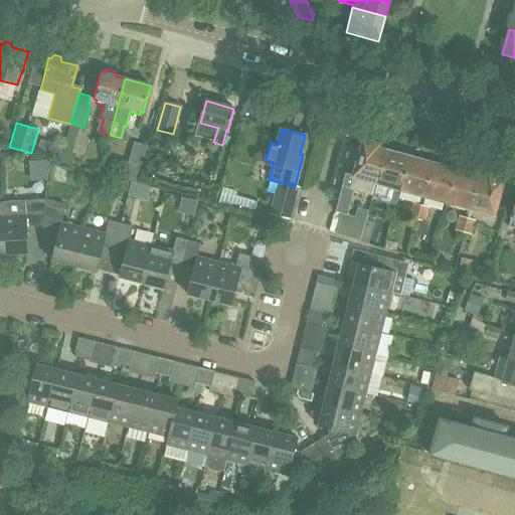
[(36,152),(59,158),(62,147),(40,140),(36,152)]
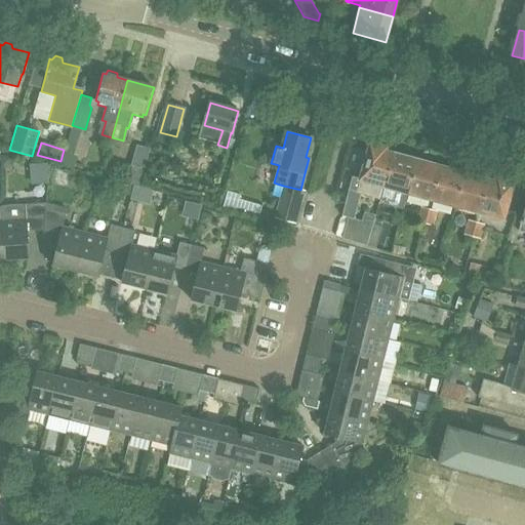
[(360,179),(360,180),(361,180),(359,188),(374,192),(376,185),(385,187),(394,152),(386,150),(386,147),(370,143),(360,179)]
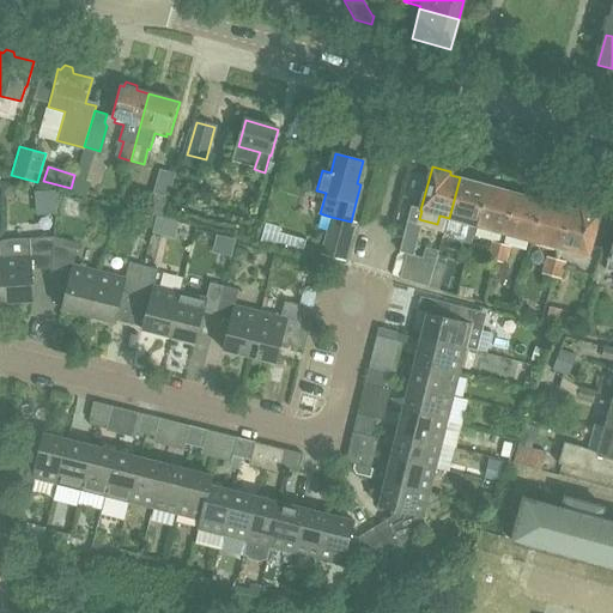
[(169,196),(176,173),(161,168),(153,193),(169,196)]
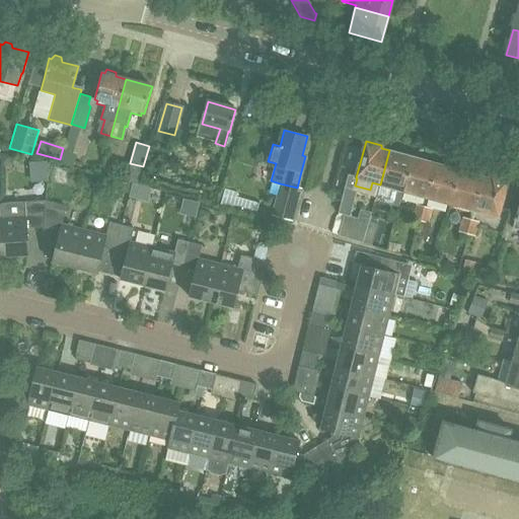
[(389,150),(380,184),(404,192),(415,154),(403,151),(398,153),(389,150)]
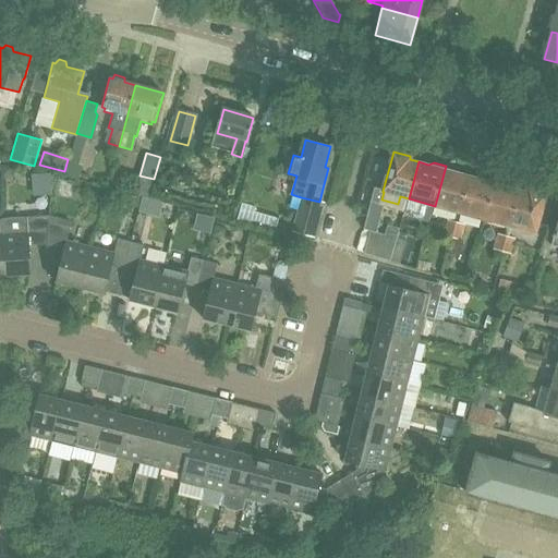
[(0,164),(0,176),(7,176),(11,171),(11,164),(0,164)]
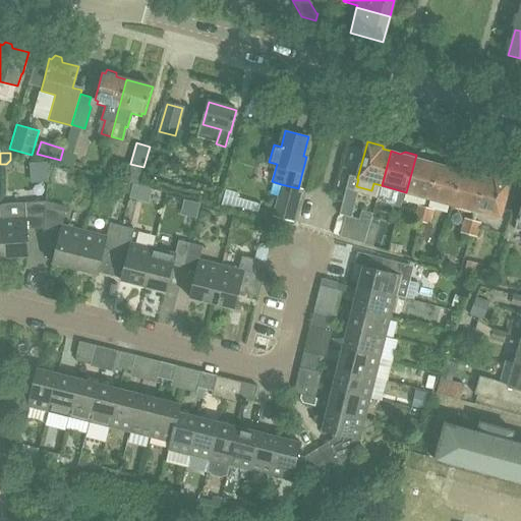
[(75,158),(63,155),(60,164),(73,167),(75,158)]
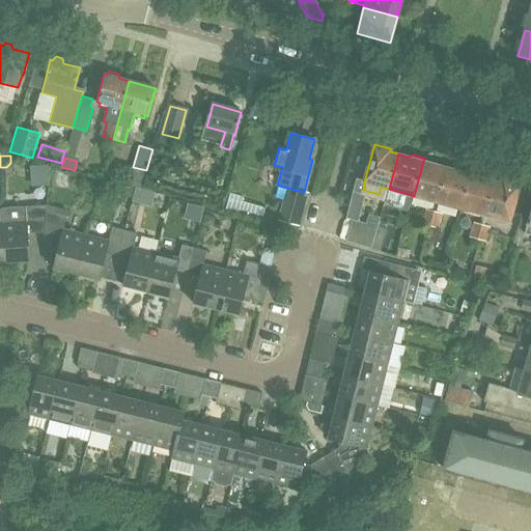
[(424,158),(414,196),(438,202),(447,167),(437,165),(435,161),(424,158)]
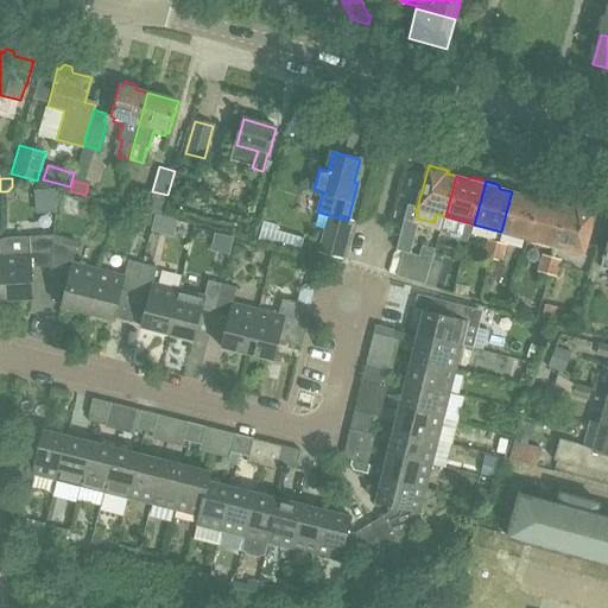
[(512,191),(501,232),(529,239),(540,196),(529,192),(524,195),(512,191)]
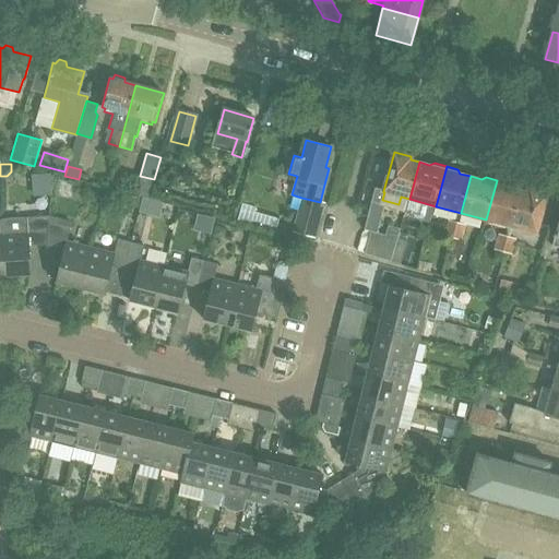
[(497,180),(486,219),(511,226),(521,190),(512,188),(510,183),(497,180)]
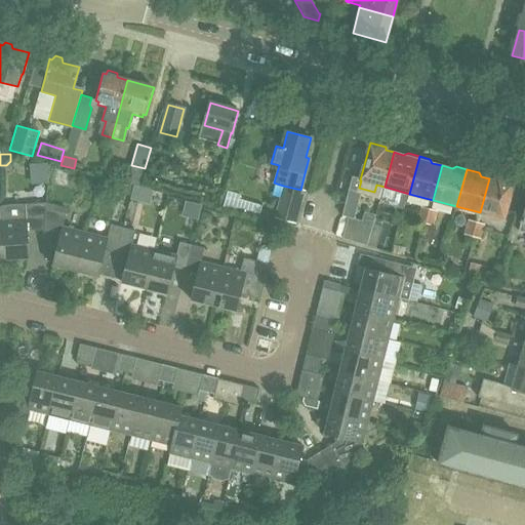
[(161,182),(175,184),(176,176),(163,173),(161,182)]
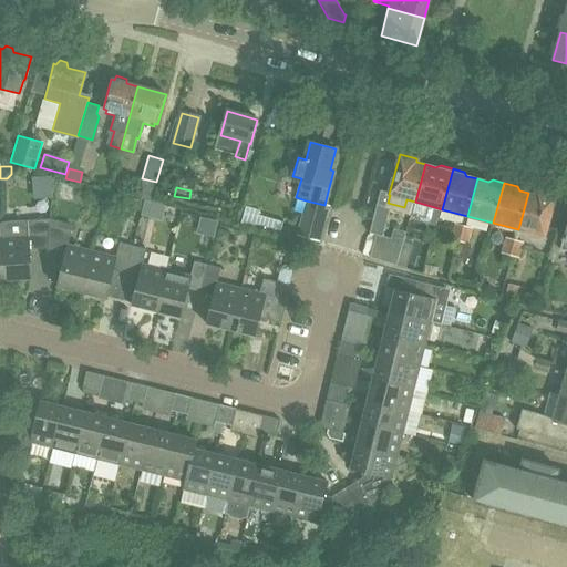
[(389,195),(389,194),(380,191),(377,205),(385,207),(389,195)]
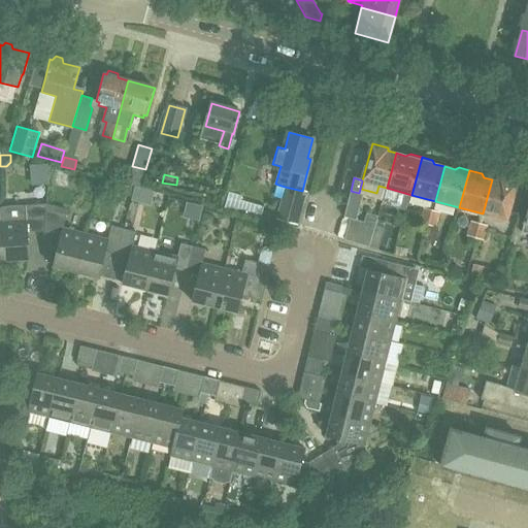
[(492,179),(483,213),(507,221),(518,183),(502,178),(501,183),(492,179)]
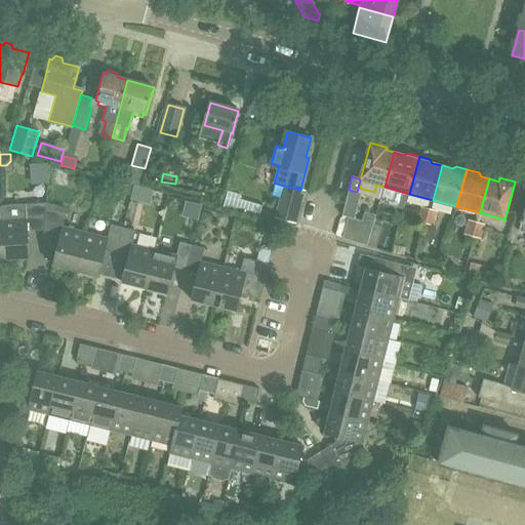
[(130,194),(132,185),(122,182),(119,192),(130,194)]
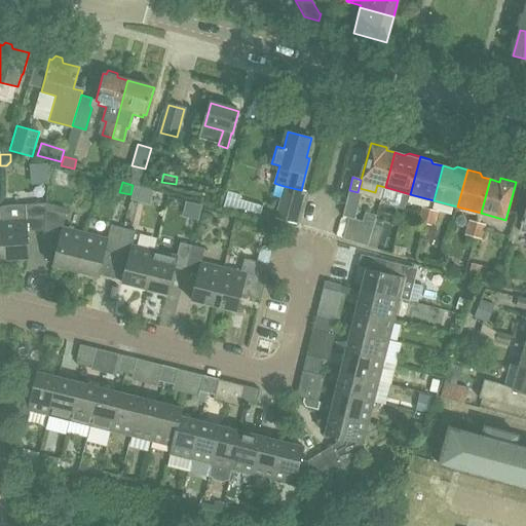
[(44,204),(0,208),(4,261),(27,260),(25,232),(42,231),(44,204)]
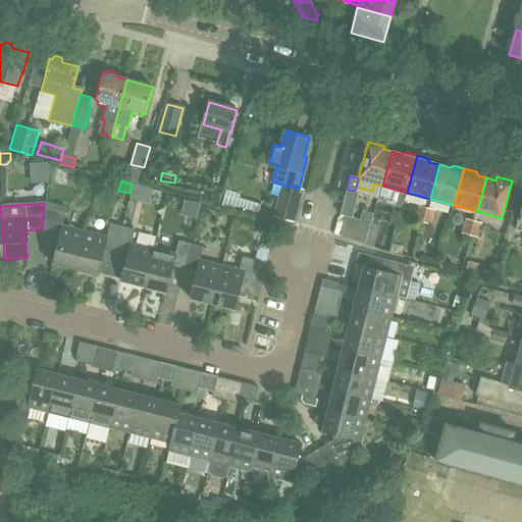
[(44,203),(42,229),(43,229),(42,235),(58,238),(51,265),(73,270),(83,232),(61,227),(64,213),(44,208),(44,203)]
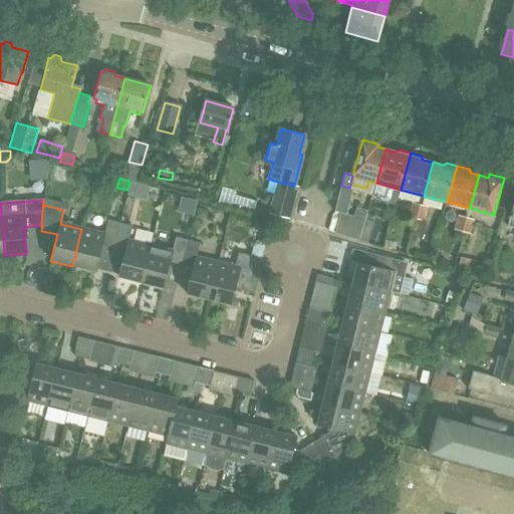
[(408,216),(418,219),(422,204),(412,201),(408,216)]
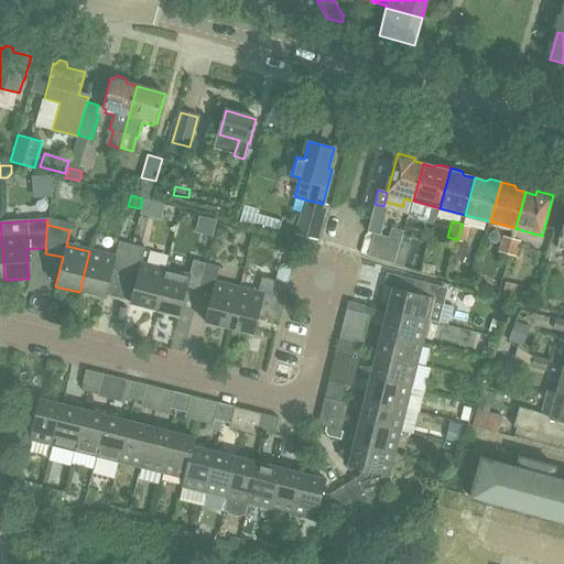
[(463,224),(458,240),(466,242),(470,227),(463,224)]
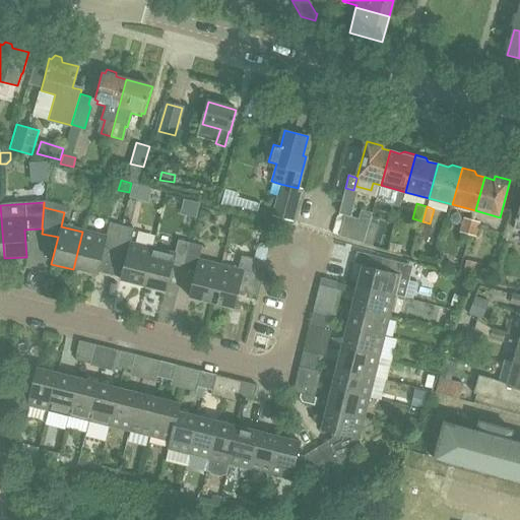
[(339,236),(367,244),(372,221),(370,221),(372,212),(362,209),(359,218),(345,214),(339,236)]
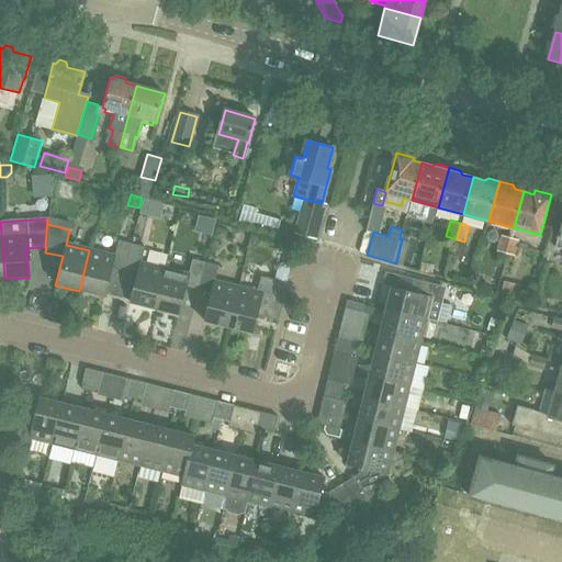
[(216,227),(214,238),(221,239),(226,236),(228,229),(216,227)]
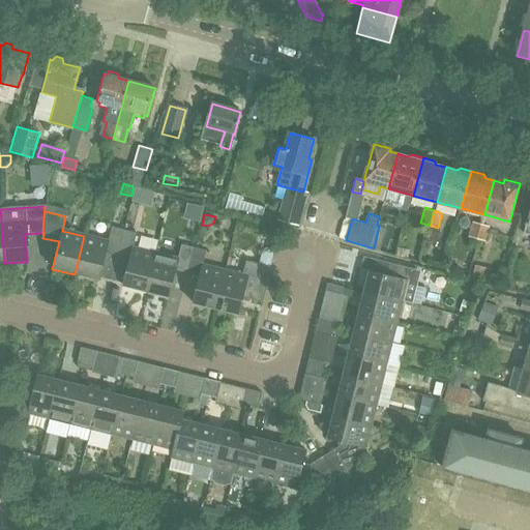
[(468,236),(478,239),(482,224),(472,222),(468,236)]
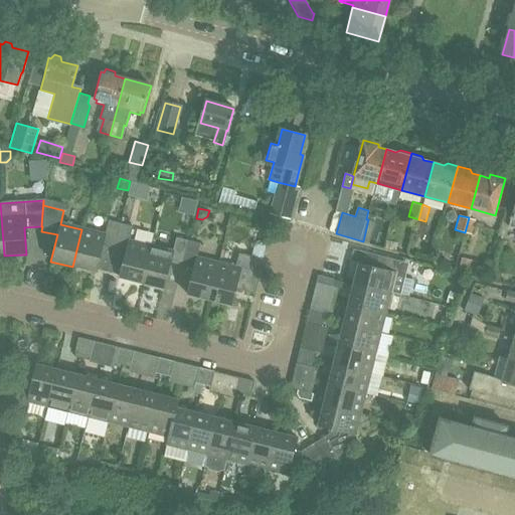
[(469,217),(465,232),(472,234),(476,219),(469,217)]
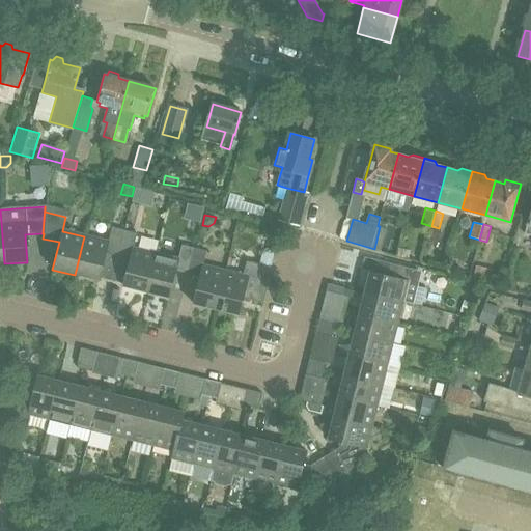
[(380,226),(374,249),(381,250),(387,228),(380,226)]
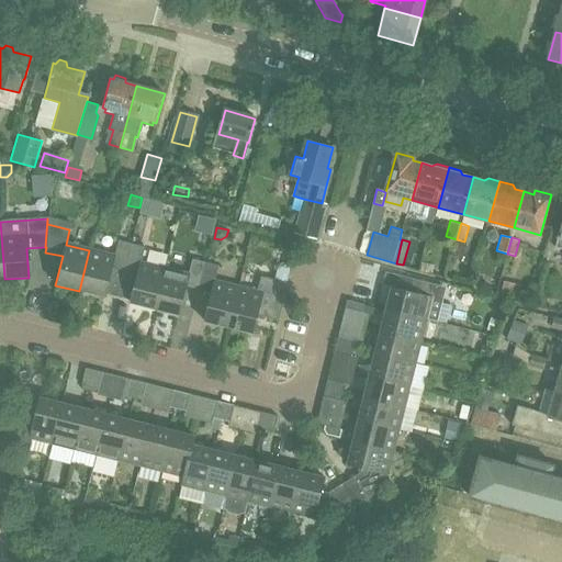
[(89,250),(79,291),(103,298),(111,269),(123,272),(130,245),(116,242),(112,256),(89,250)]
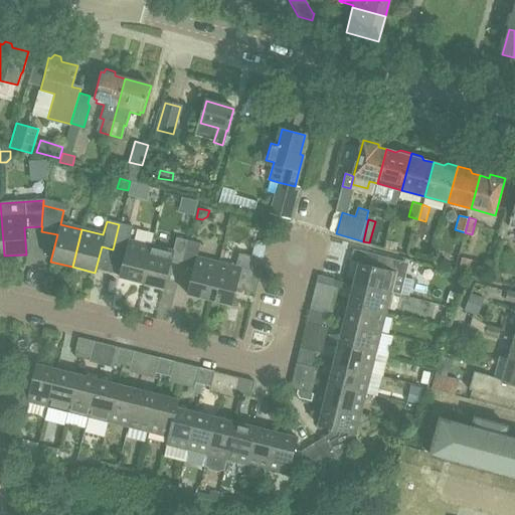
[(119,224),(113,249),(125,252),(119,278),(141,284),(150,245),(129,240),(132,227),(119,224)]
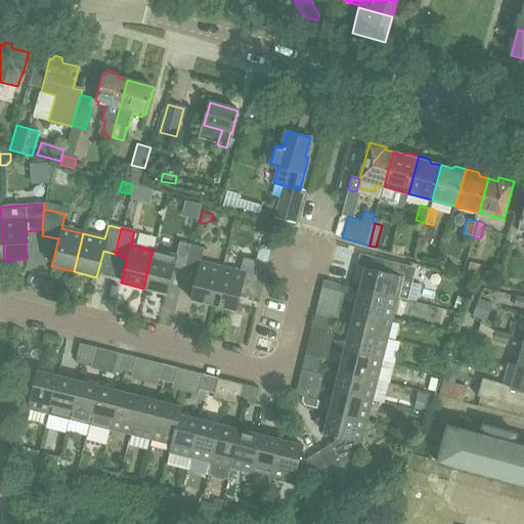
[(153,250),(143,289),(165,294),(171,269),(183,272),(190,245),(178,242),(175,256),(153,250)]
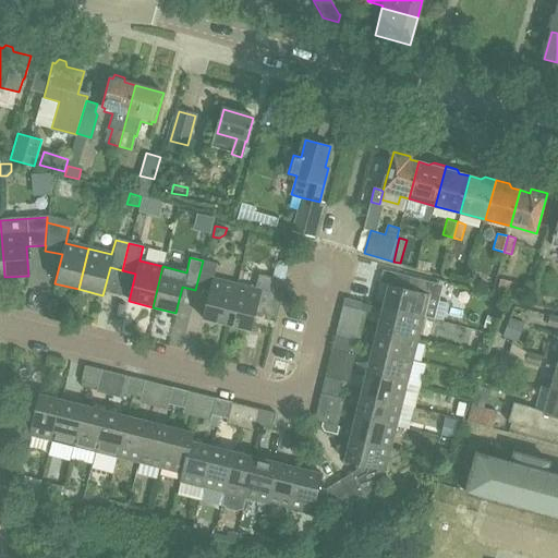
[(195,290),(208,293),(202,319),(225,325),(235,284),(213,279),(216,264),(203,261),(195,290)]
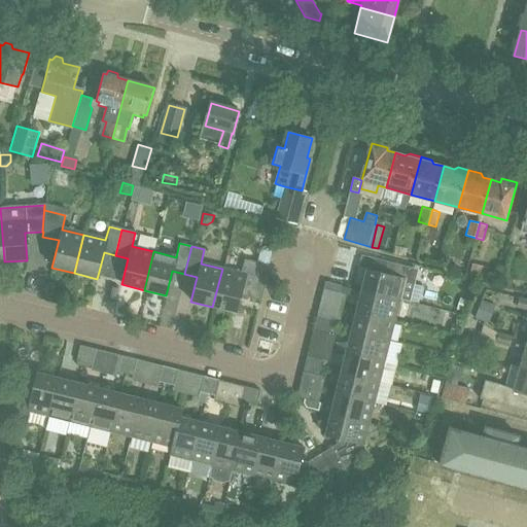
[(260,249),(257,261),(269,265),(272,252),(260,249)]
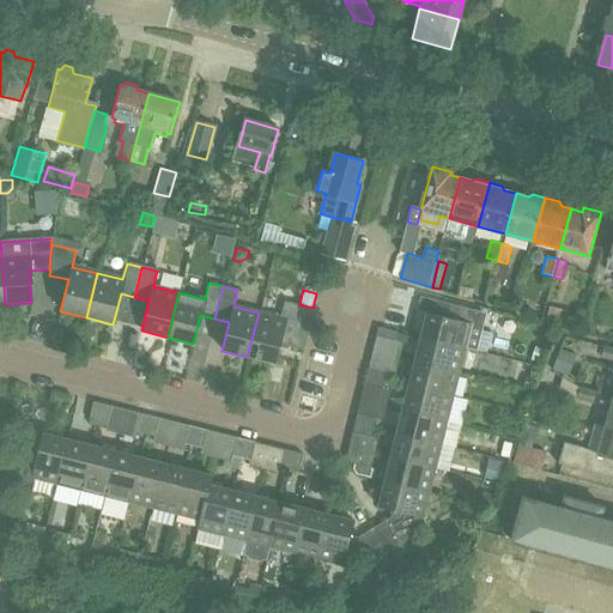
[(259,313),(247,357),(274,363),(279,344),(302,350),(313,308),(299,304),(283,301),(279,317),(259,313)]
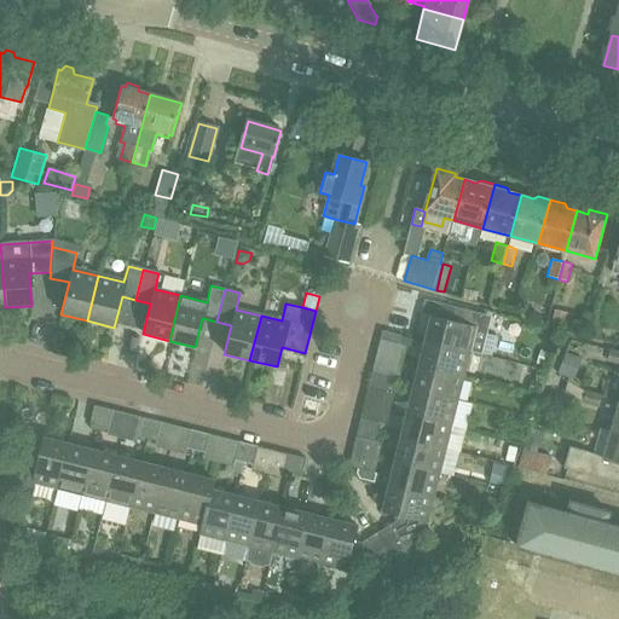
[(432,316),(426,341),(470,352),(470,350),(481,353),(491,316),(456,307),(452,320),(432,316)]
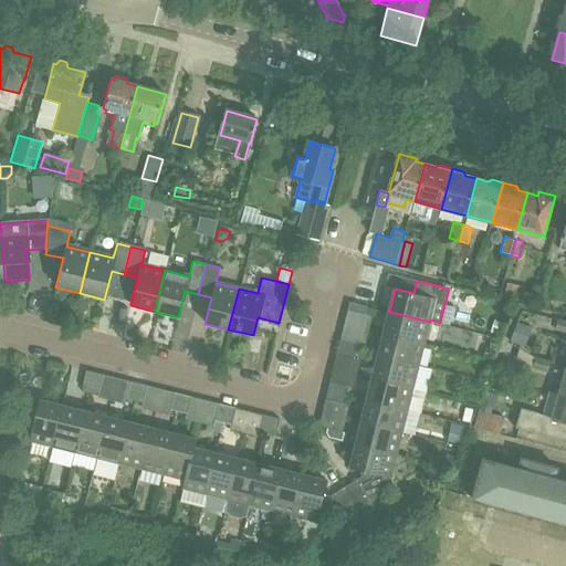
[(524,285),(507,281),(504,295),(520,300),(524,285)]
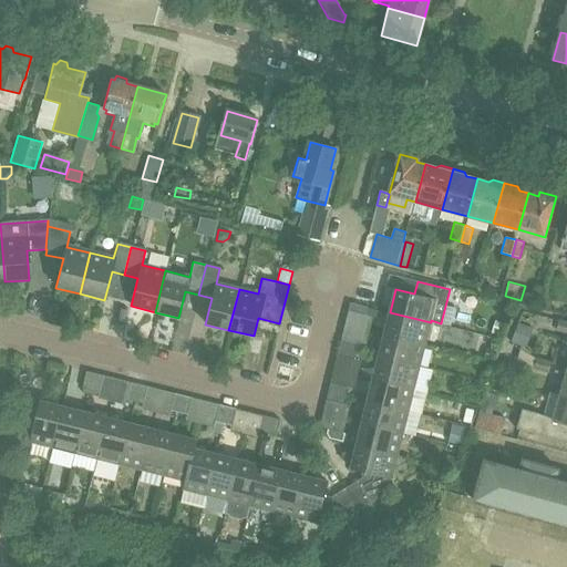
[(540,291),(538,307),(548,309),(550,294),(540,291)]
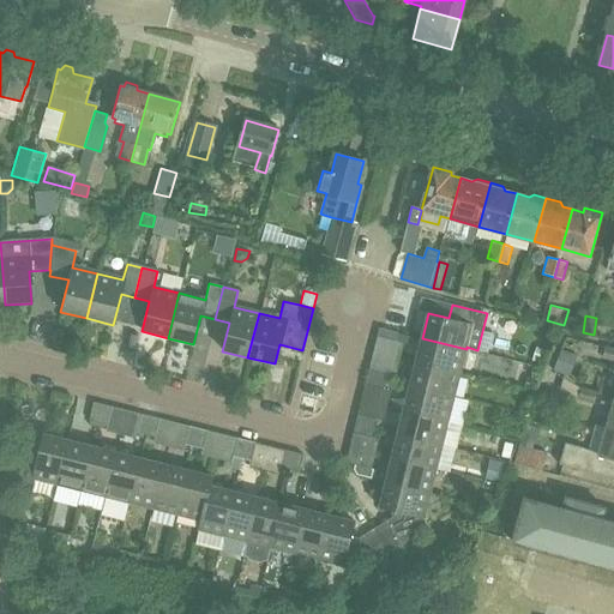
[(396,342),(398,332),(379,327),(377,337),(396,342)]
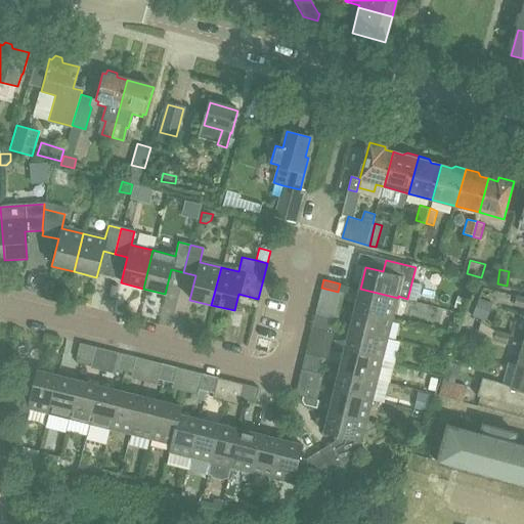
[(360,289),(355,309),(393,318),(398,298),(360,289)]
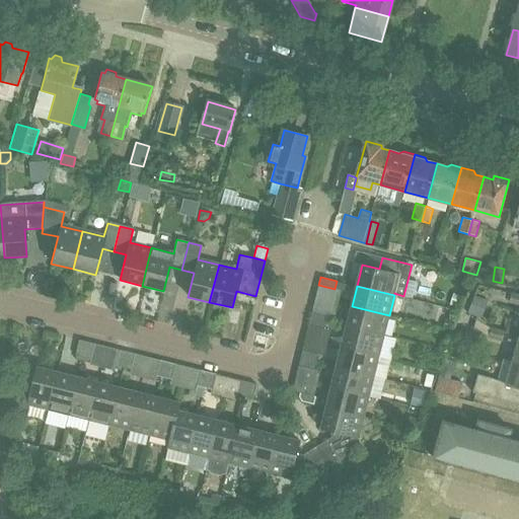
[(454,293),(450,304),(461,308),(465,296),(454,293)]
